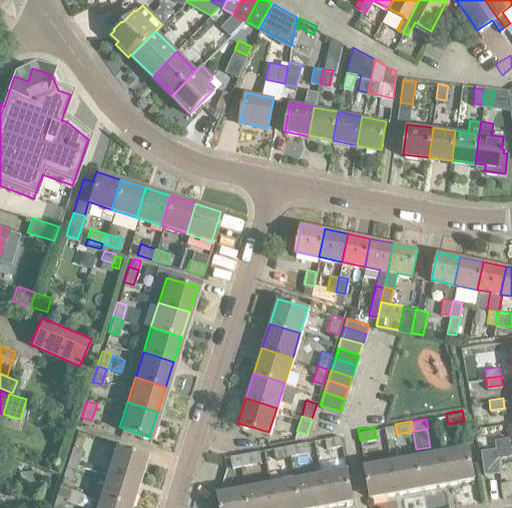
[(316,448),(342,443),(340,433),(314,438),(316,448)]
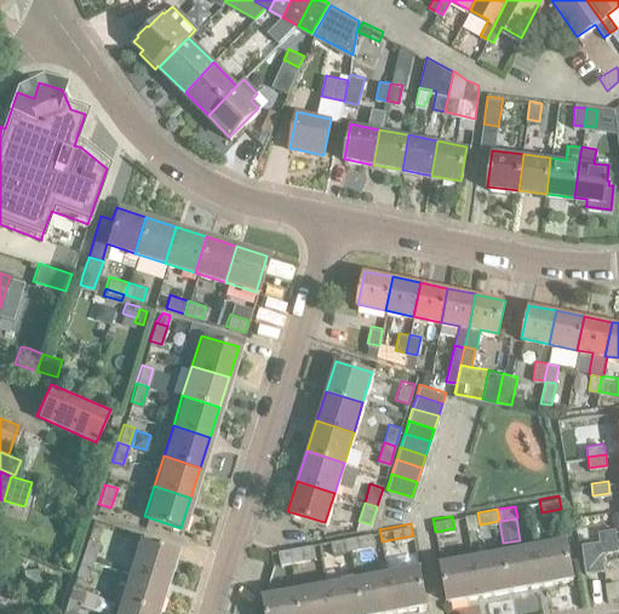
[(615,527),(599,529),(600,540),(617,537),(615,527)]
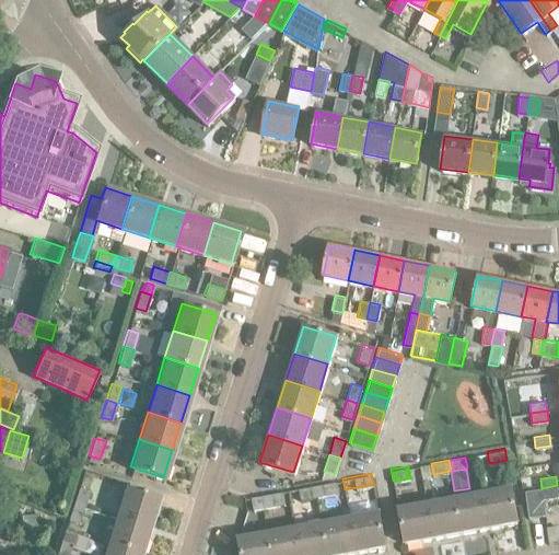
[(337,481),(317,485),(319,496),(339,493),(337,481)]
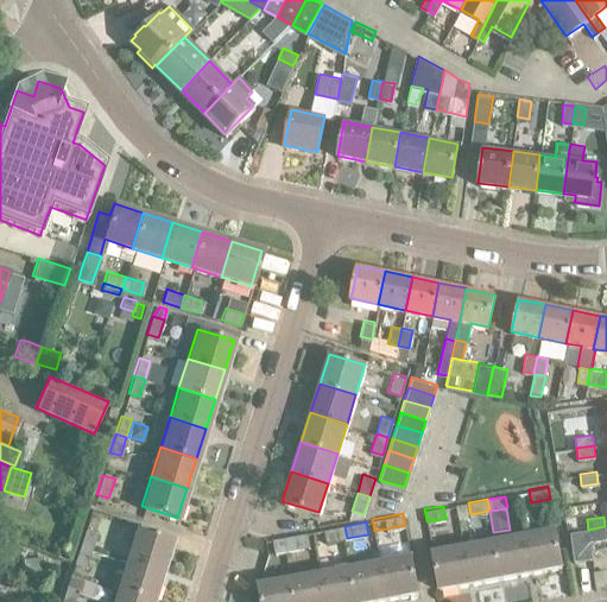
[(424,526),(427,539),(447,536),(444,523),(424,526)]
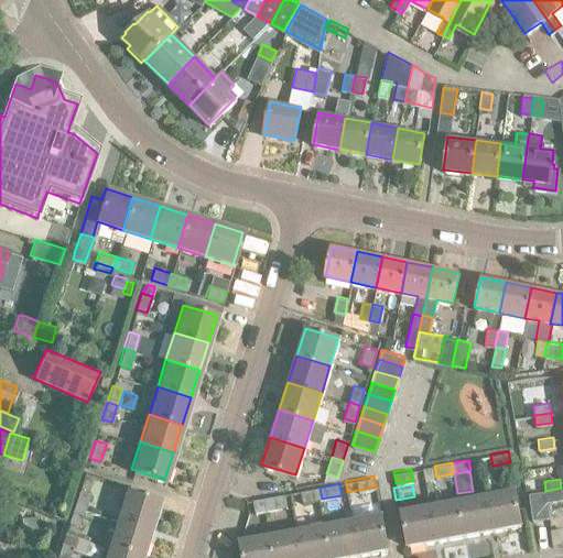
[(322,499),(320,488),(301,491),(303,502),(322,499)]
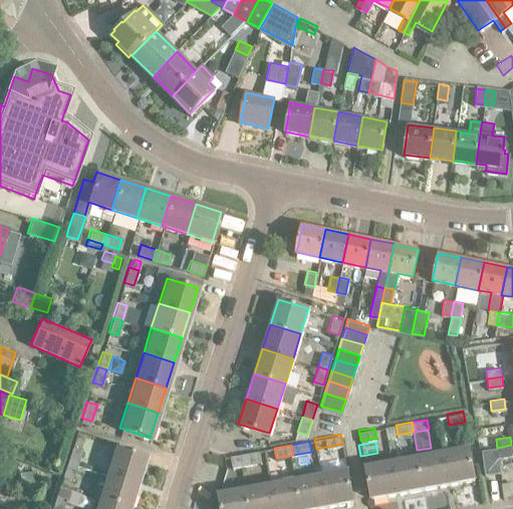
[(511,445),(497,448),(498,457),(512,455),(511,445)]
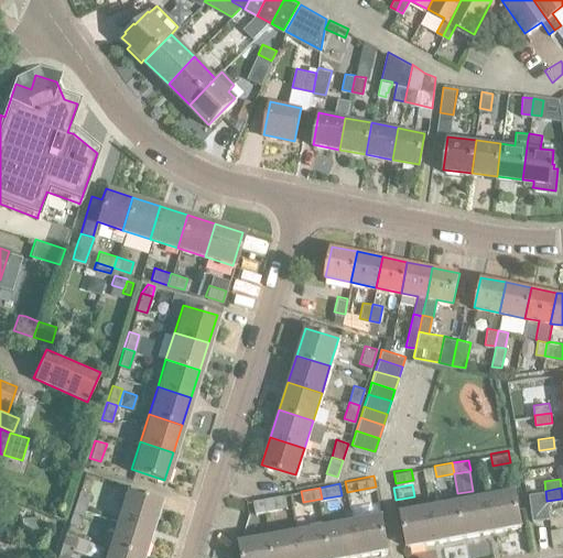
[(90,493),(78,489),(75,500),(86,503),(90,493)]
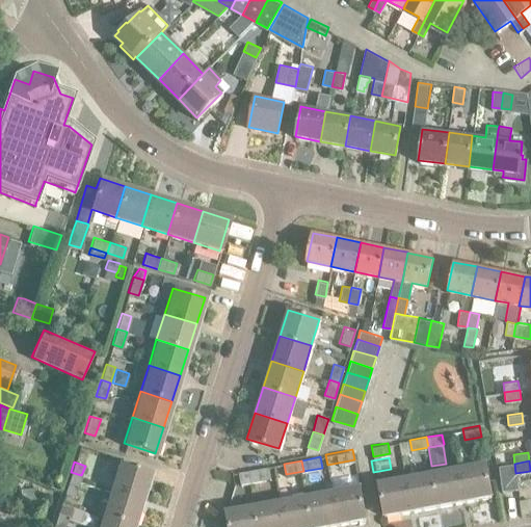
[(118,462),(110,488),(141,498),(150,472),(118,462)]
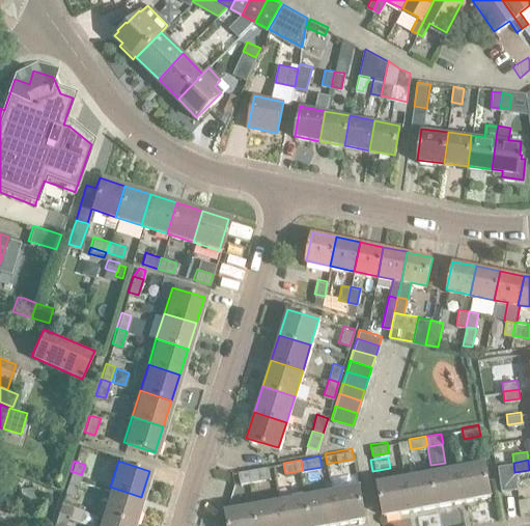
[(457,467),(464,498),(490,494),(484,462),(457,467)]
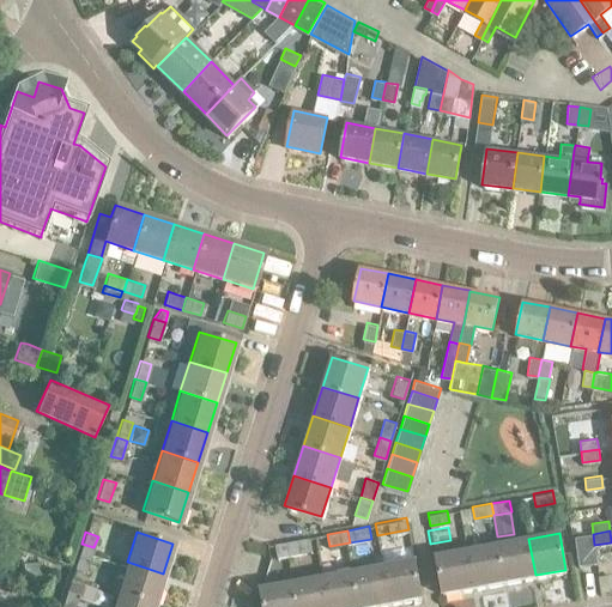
[(406,547),(404,534),(387,538),(391,552),(406,547)]
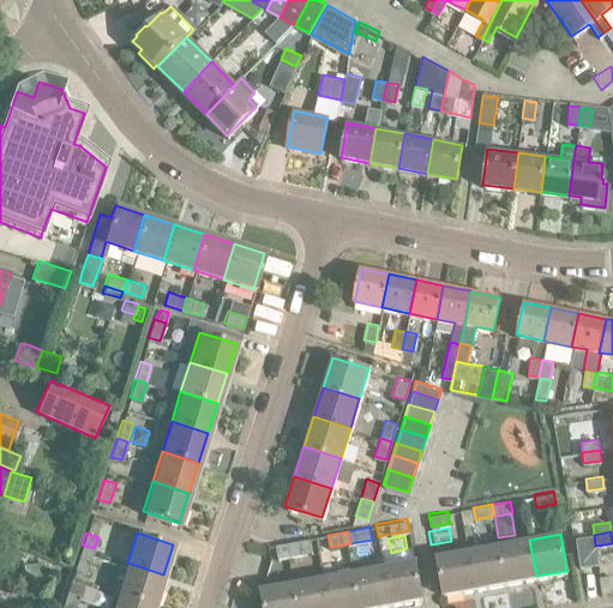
[(595,546),(594,535),(576,537),(580,566),(598,564),(595,546)]
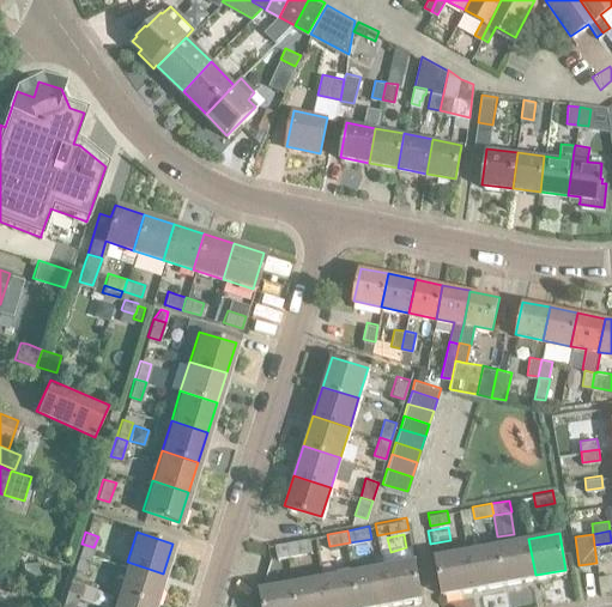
[(286,541),(290,556),(314,551),(311,536),(286,541)]
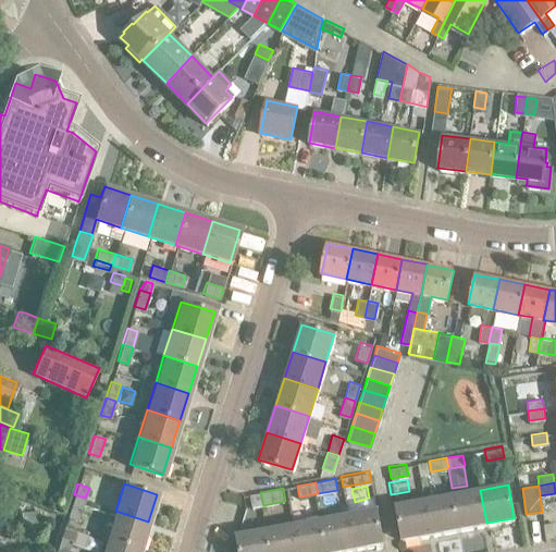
[(486,523),(480,490),(452,495),(458,528),(486,523)]
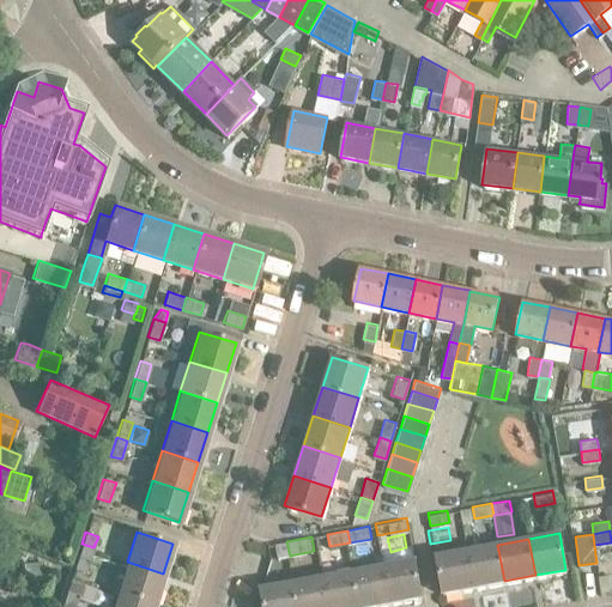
[(290,556),(286,541),(276,544),(278,558),(290,556)]
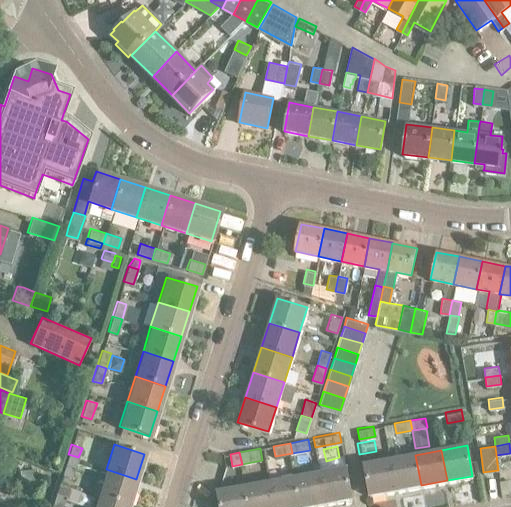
[(273,468),(309,463),(308,453),(272,458),(273,468)]
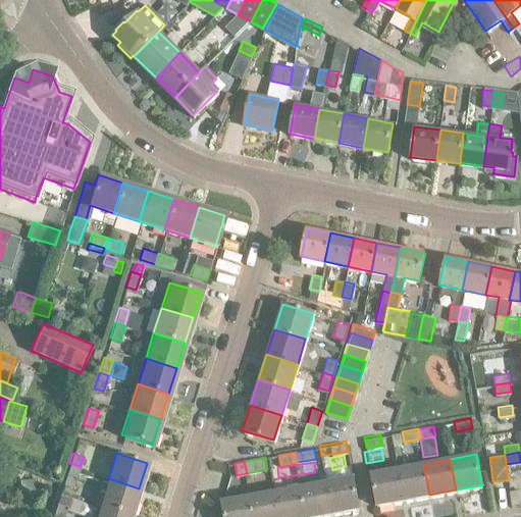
[(429,495),(423,464),(398,468),(403,500),(429,495)]
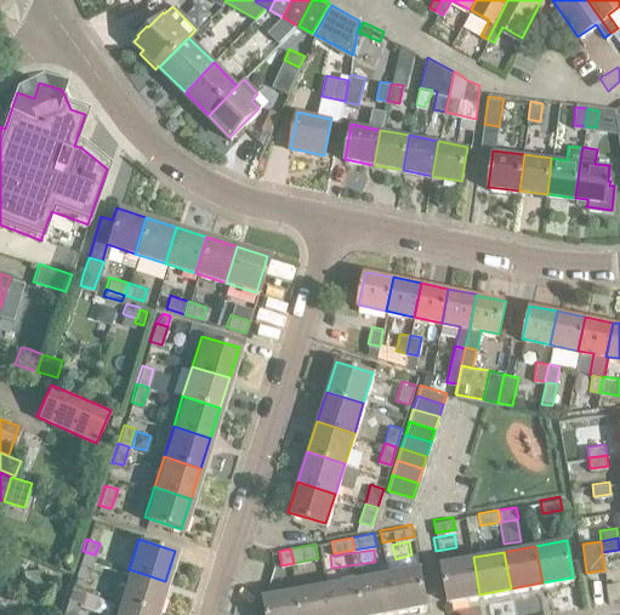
[(479,594),(473,557),(442,563),(448,601),(479,594)]
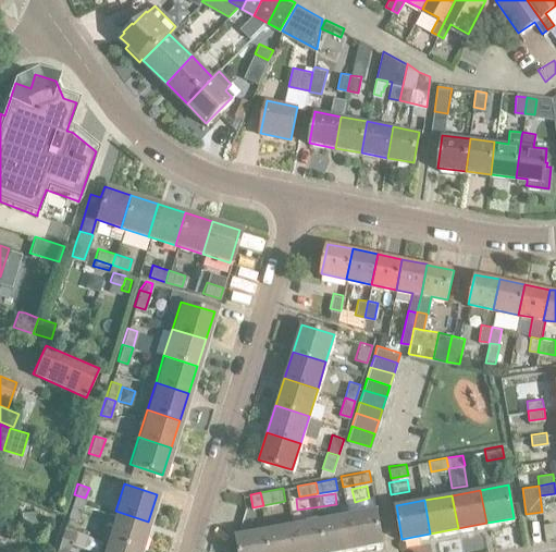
[(248,508),(251,522),(284,515),(282,502),(248,508)]
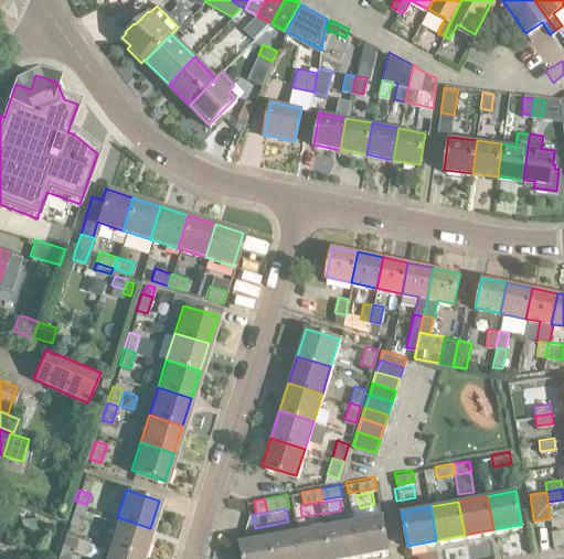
[(72,512),(68,523),(80,526),(83,515),(72,512)]
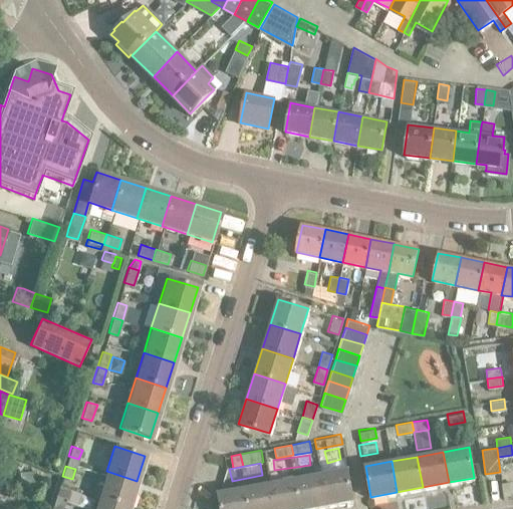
[(36,469),(19,471),(21,482),(37,480),(36,469)]
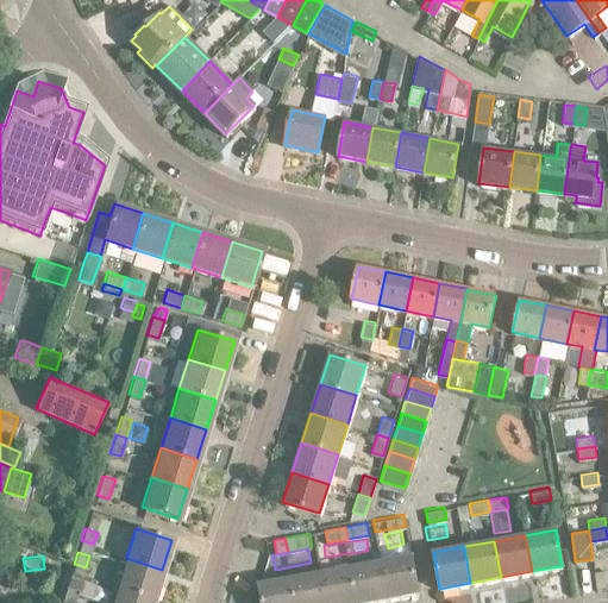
[(381,561),(387,598),(418,592),(411,556),(381,561)]
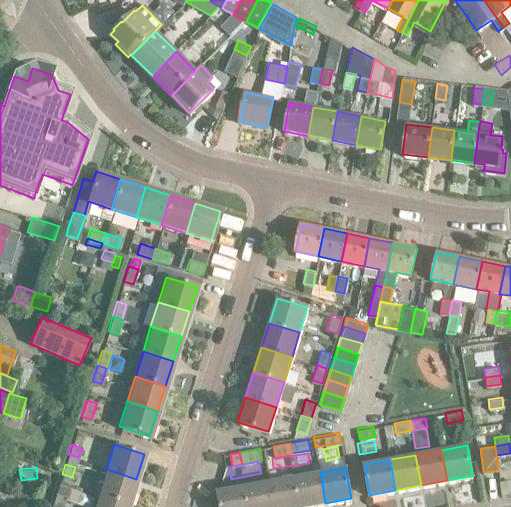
[(136,479),(106,469),(98,494),(129,504),(136,479)]
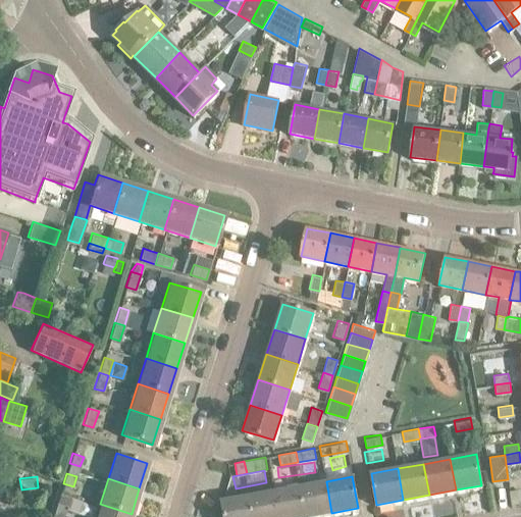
[(308,516),(331,513),(326,481),(300,486),(305,516),(308,516)]
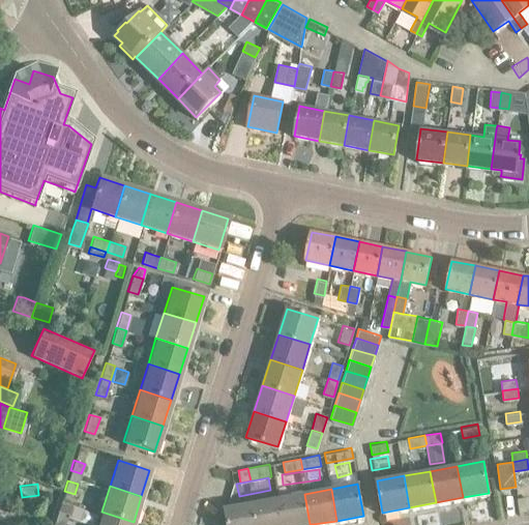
[(310,524),(304,494),(277,499),(282,524),(310,524)]
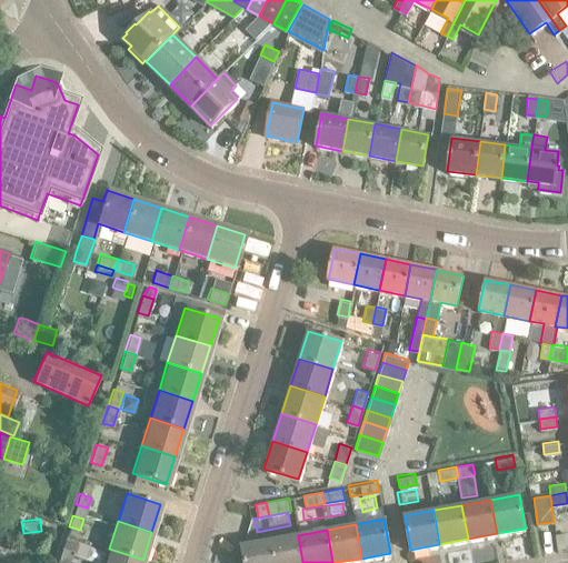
[(302,562),(298,535),(270,540),(273,562),(302,562)]
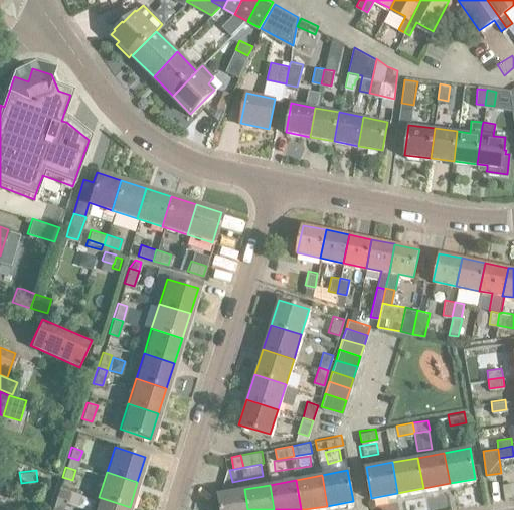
[(59,487),(56,496),(65,499),(68,490),(59,487)]
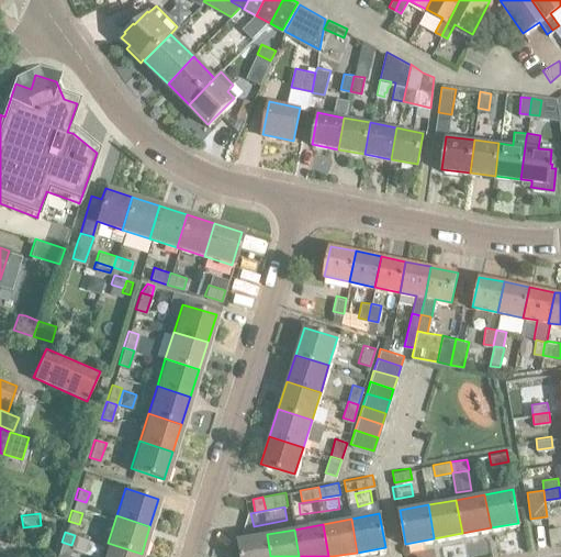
[(270,556),(267,534),(238,539),(240,556),(270,556)]
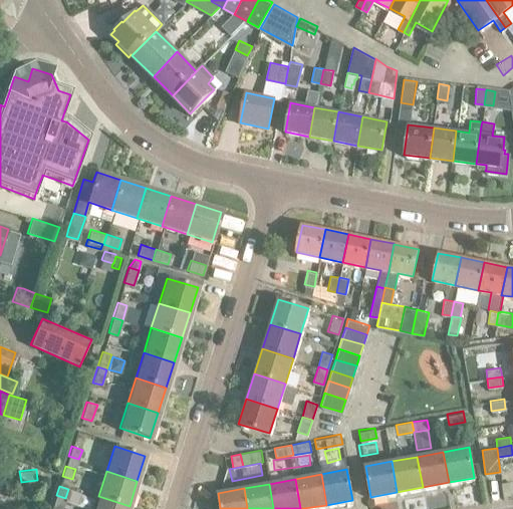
[(65,498),(65,500),(75,504),(79,493),(68,489),(65,498)]
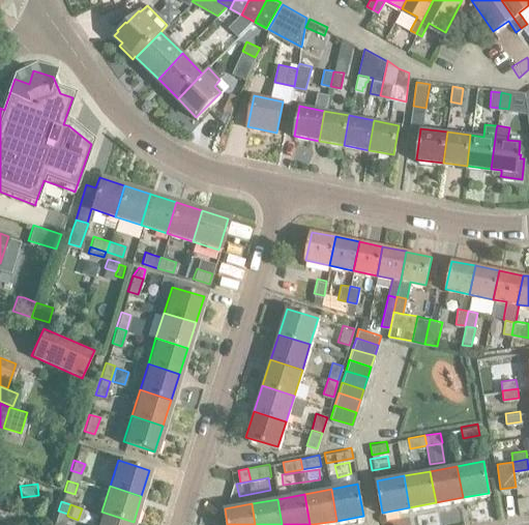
[(0,524),(35,524),(36,524),(0,509),(0,524)]
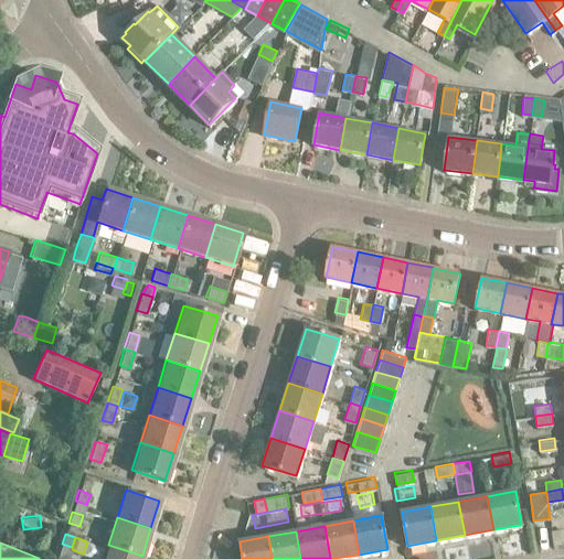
[(62,544),(56,558),(67,558),(72,549),(72,547),(62,544)]
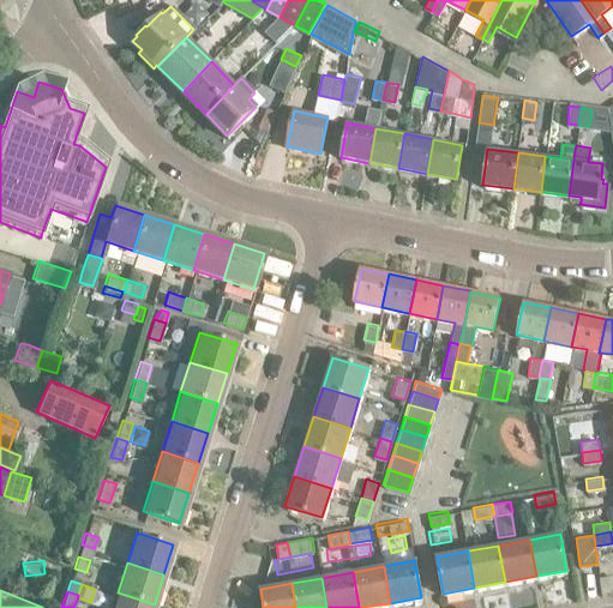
[(152,607),(155,605),(118,593),(113,607),(152,607)]
